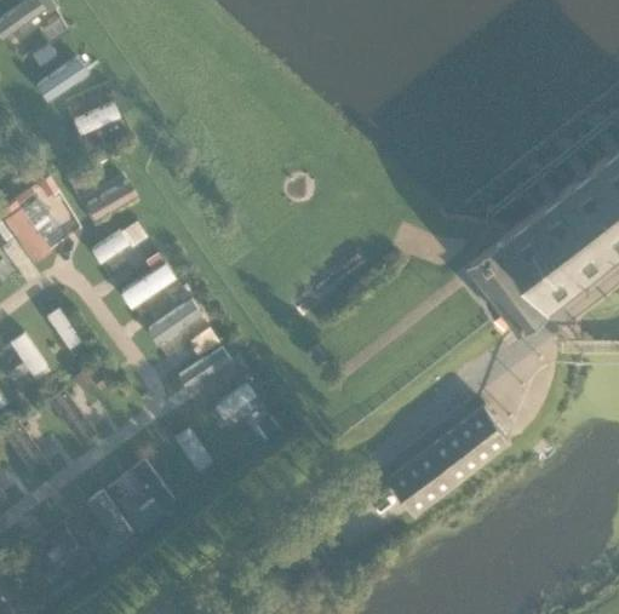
[(52,0),(29,0),(0,22),(0,33),(6,41),(56,4),(52,0)]
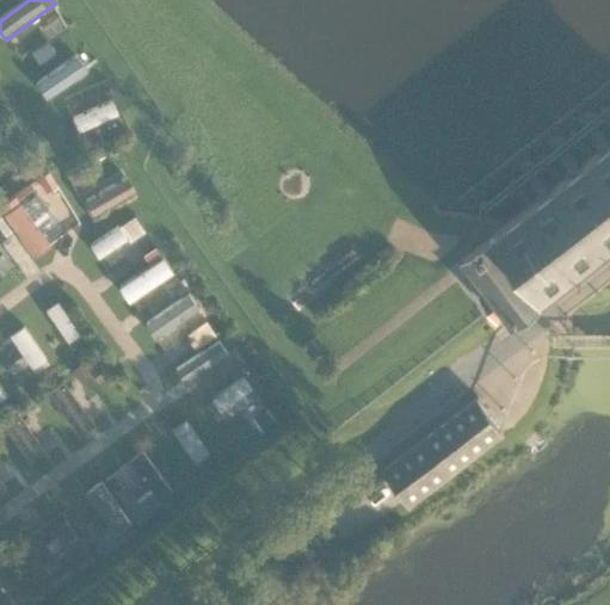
[(56,18),(37,31),(45,43),(65,30),(56,18)]
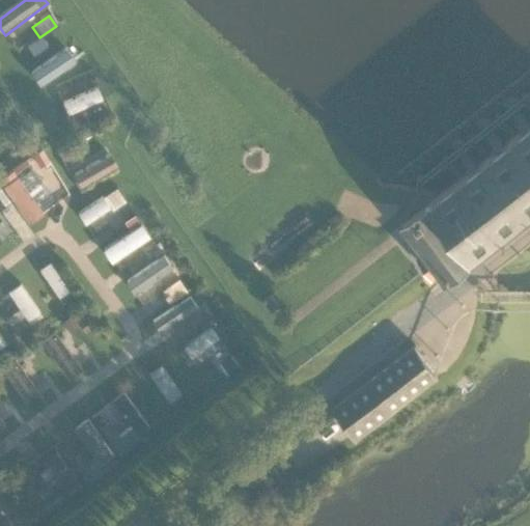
[(40,88),(77,61),(66,47),(30,74),(40,88)]
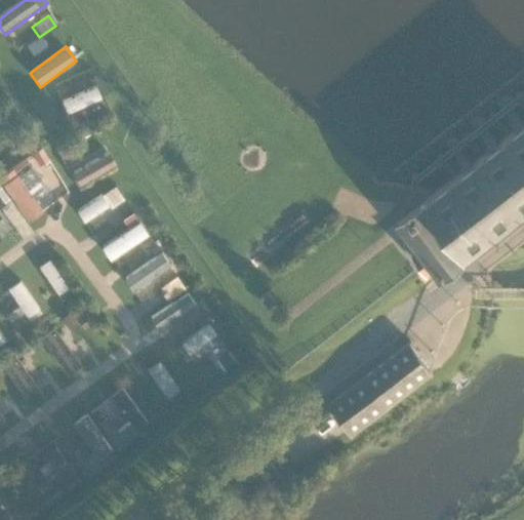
[(63,102),(68,114),(103,100),(97,86),(63,102)]
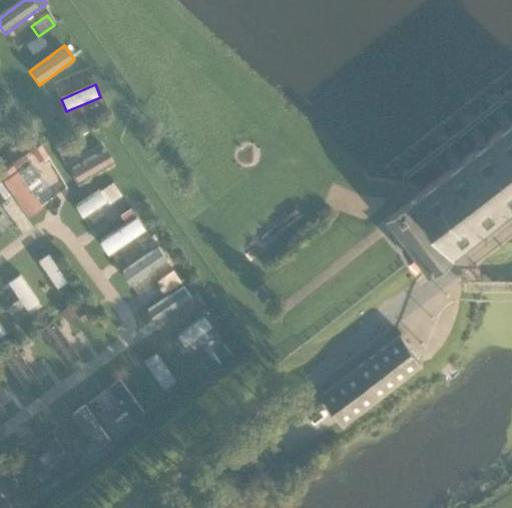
[(430,274),(511,208),(511,122),(389,219),(410,246),(403,251),(418,271),(424,267),(430,274)]
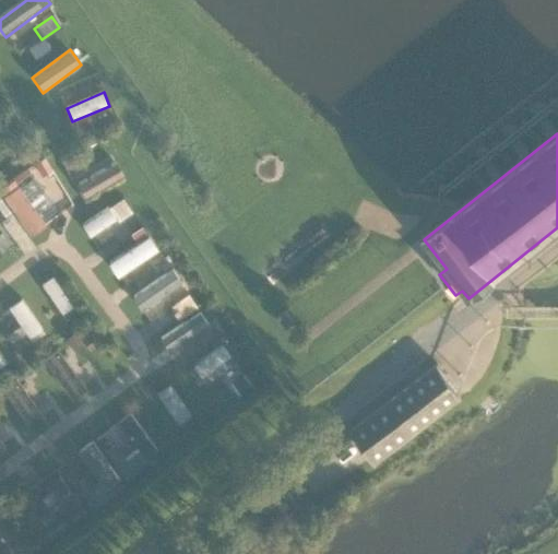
[(117,163),(76,183),(84,198),(125,178),(117,163)]
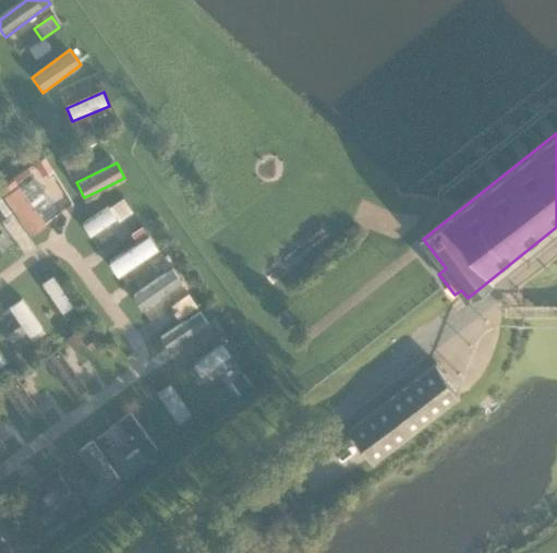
[(0,231),(7,244),(20,237),(4,209),(23,199),(14,185),(0,193),(0,231)]
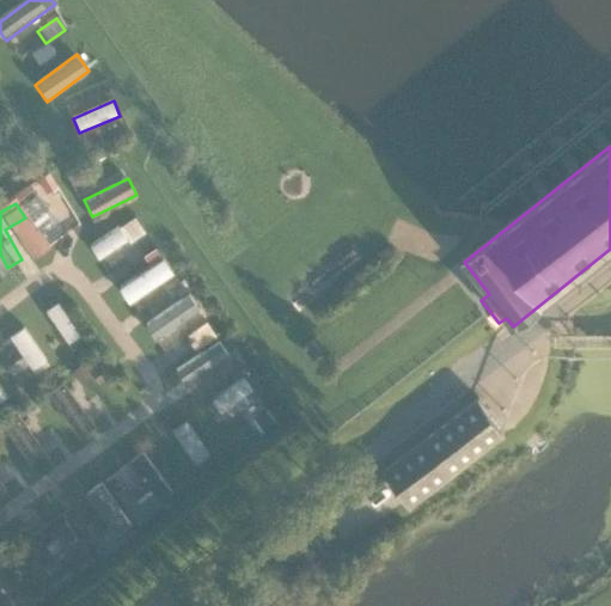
[(133,219),(117,230),(129,245),(144,236),(133,219)]
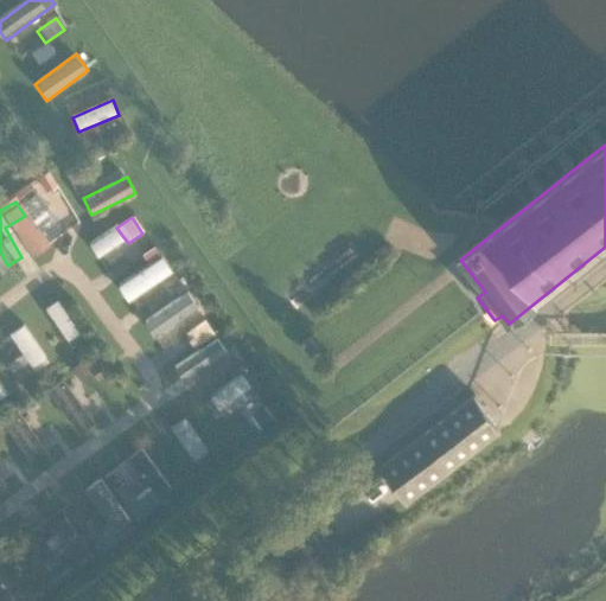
[(155,273),(167,264),(157,250),(145,257),(155,273)]
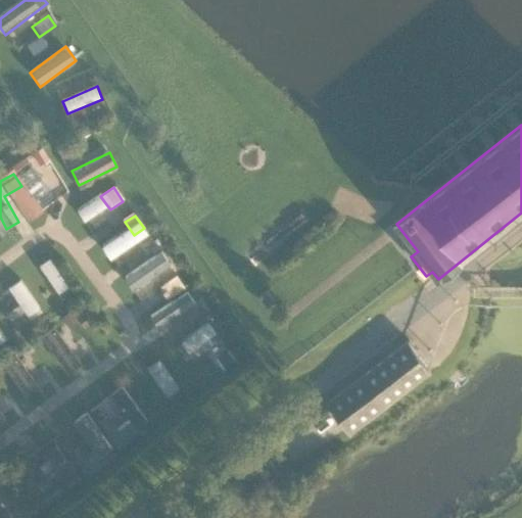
[(126,226),(100,245),(109,256),(135,238),(126,226)]
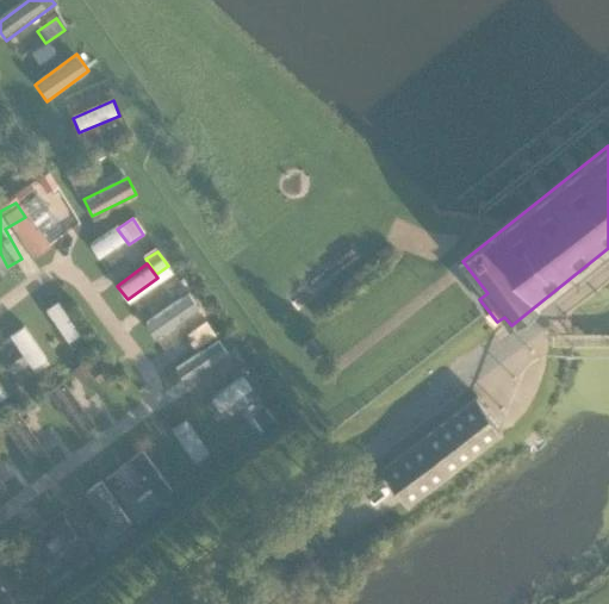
[(32,369),(48,360),(25,325),(10,335),(32,369)]
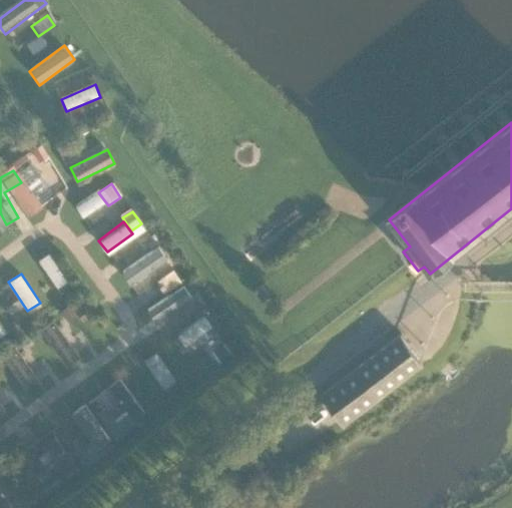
[(171,274),(159,282),(166,293),(178,285),(171,274)]
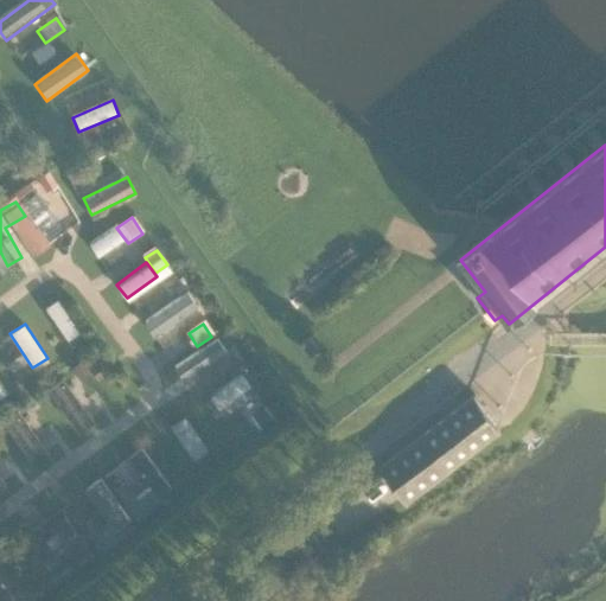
[(300,347),(310,360),(318,353),(308,341),(300,347)]
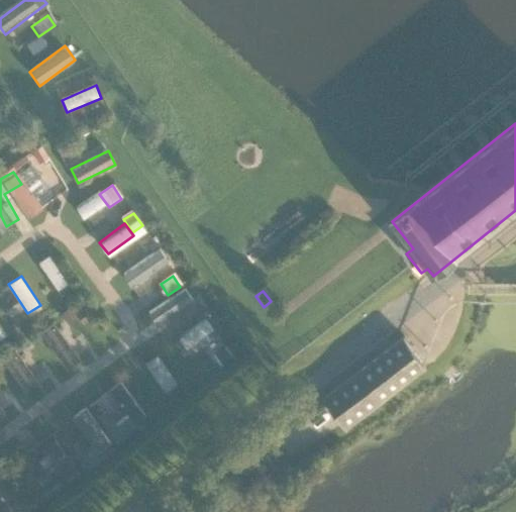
[(187,350),(214,330),(206,320),(179,340),(187,350)]
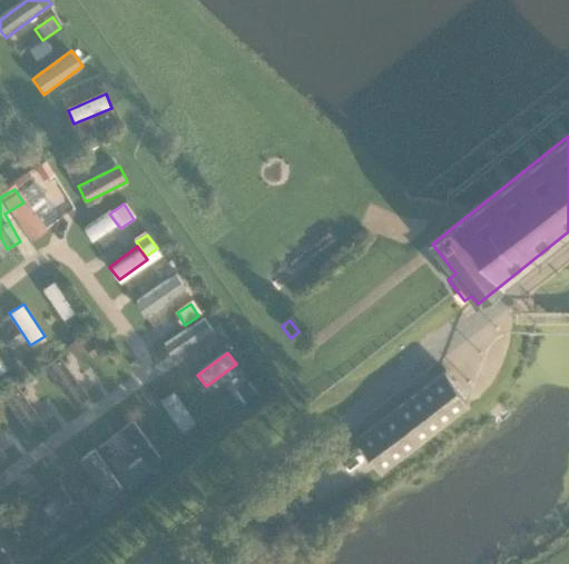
[(0,374),(9,368),(0,355),(0,374)]
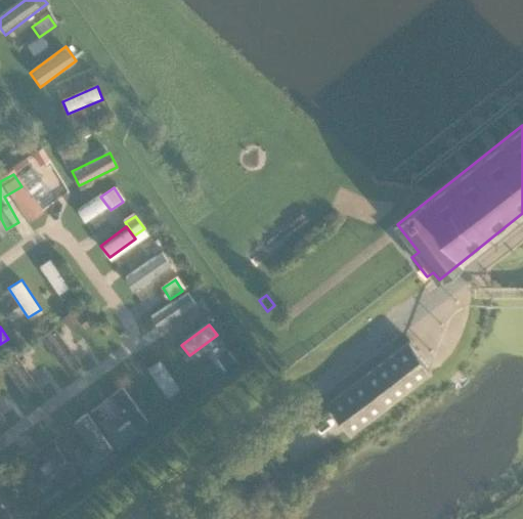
[(432,374),(409,344),(329,406),(350,435),(432,374)]
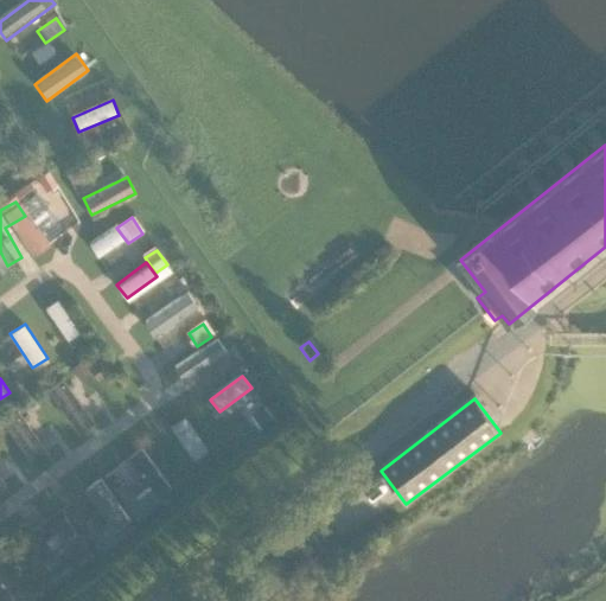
[(263,408),(250,419),(260,432),(274,422),(263,408)]
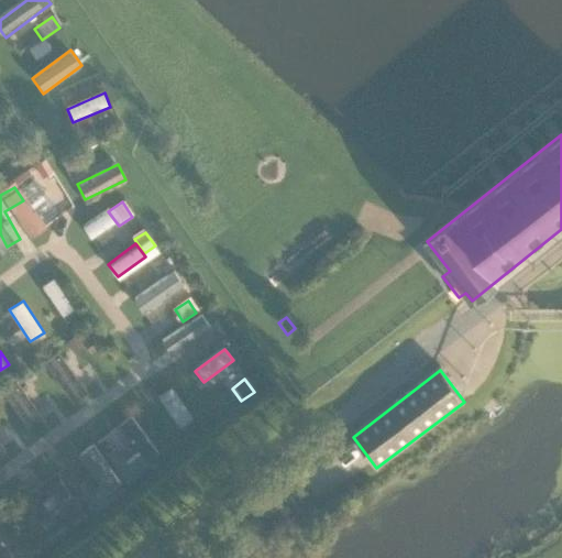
[(133,417),(98,444),(128,484),(164,459),(133,417)]
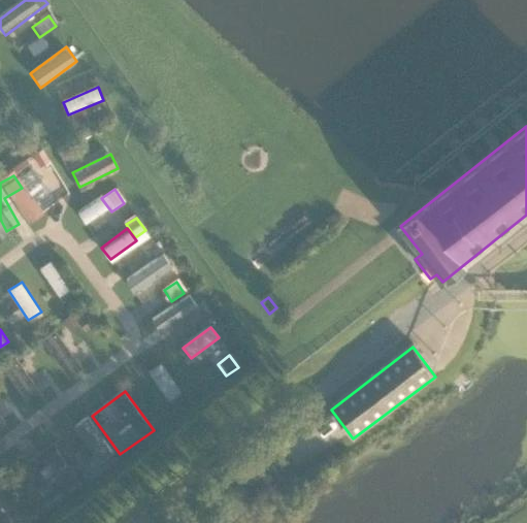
[(93,415),(79,421),(91,445),(104,438),(93,415)]
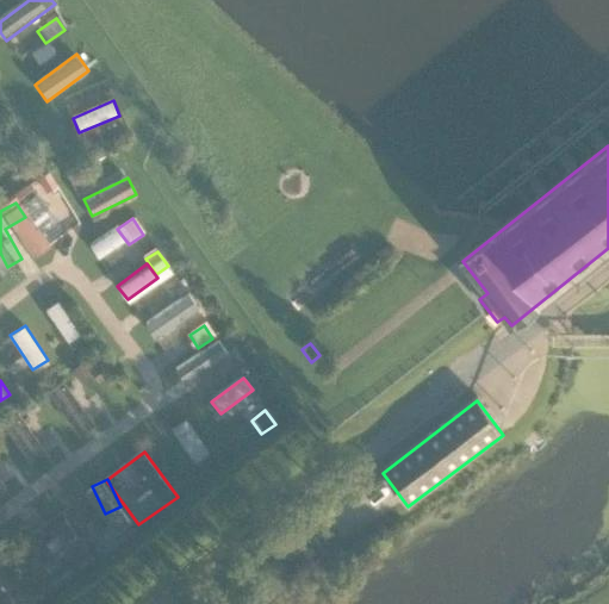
[(64,517),(51,525),(68,548),(36,571),(47,586),(92,555),(64,517)]
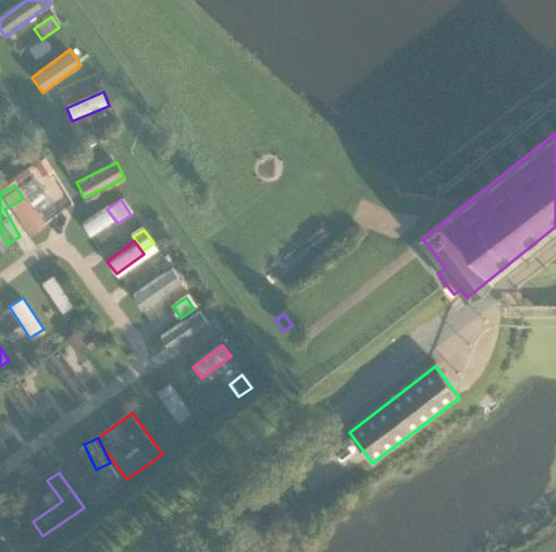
[(49,481),(31,488),(37,508),(57,501),(49,481)]
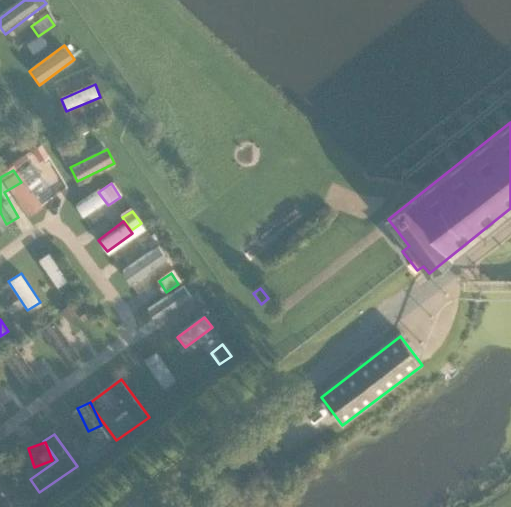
[(13,462),(21,473),(31,466),(23,455),(13,462)]
